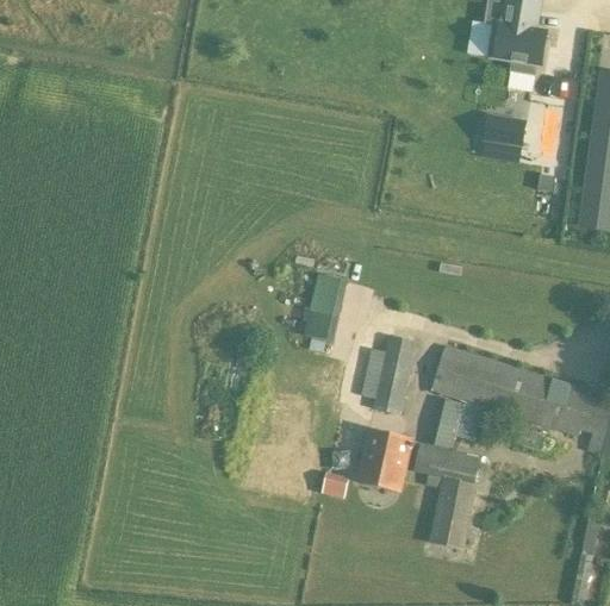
[(533,27),(536,8),(489,0),(485,22),(492,23),(486,56),(512,61),(510,70),(534,74),(535,64),(540,66),(546,30),(533,27)]
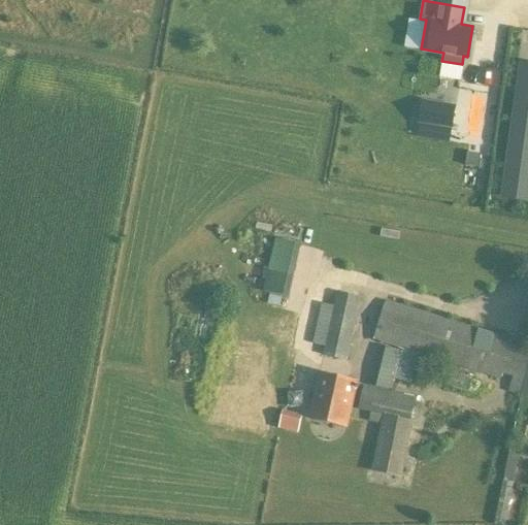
[(506,195),(527,197),(527,58),(521,58),(506,195)]
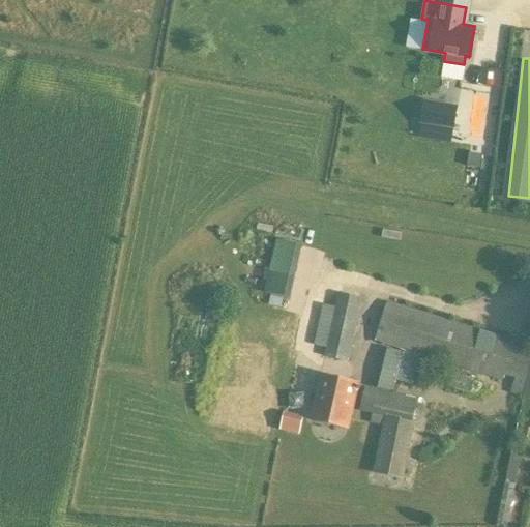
[(452,126),(455,106),(435,103),(423,100),(421,111),(419,121),(452,126)]
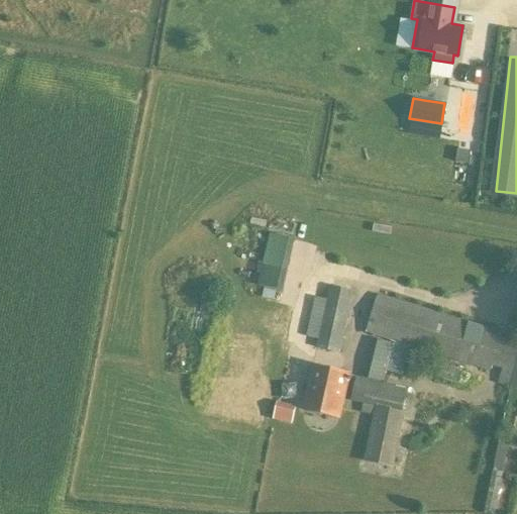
[(270,231),(257,283),(284,289),(291,255),(300,258),(305,239),(270,231)]
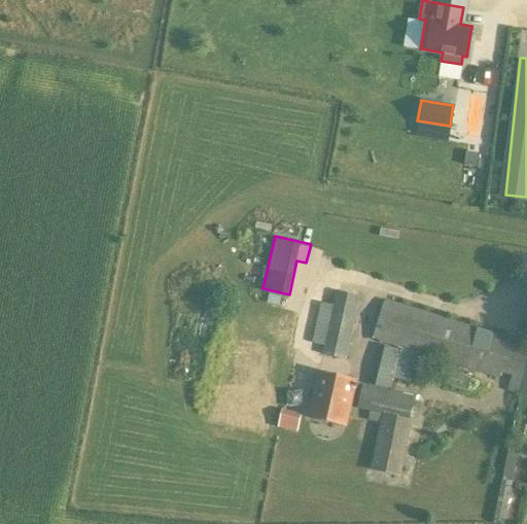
[(322,352),(346,357),(360,294),(336,288),(332,303),(321,300),(312,341),(324,344),(322,352)]
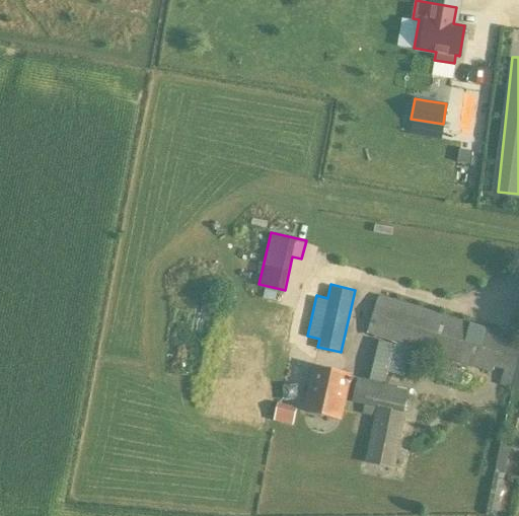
[(368,330),(367,333),(386,339),(396,342),(493,371),(494,365),(504,368),(500,382),(518,387),(518,336),(514,335),(513,340),(503,337),(504,332),(379,293),(368,330)]
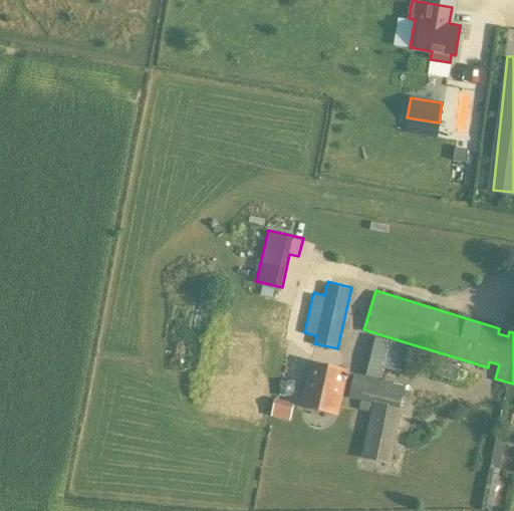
[(375,338),(365,375),(380,379),(382,369),(390,341),(375,338)]
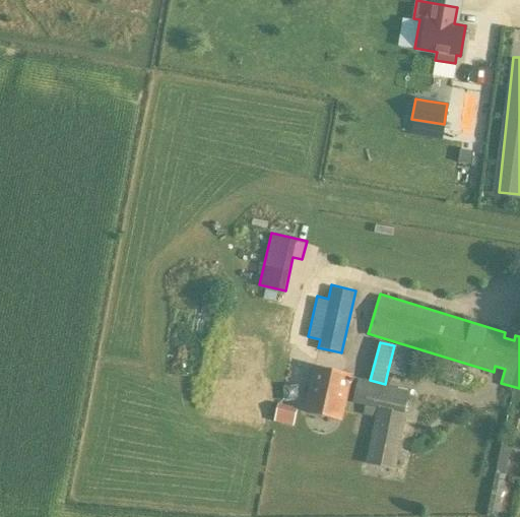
[(315,366),(306,410),(342,418),(351,374),(315,366)]
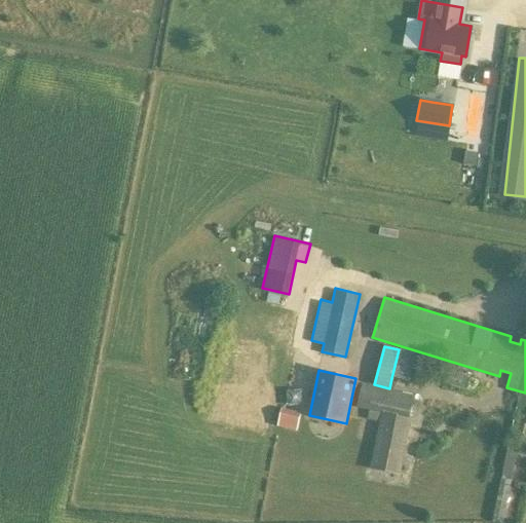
[(374,384),(362,382),(358,406),(369,409),(367,418),(379,420),(370,468),(400,474),(411,417),(409,416),(414,394),(389,388),(374,384)]
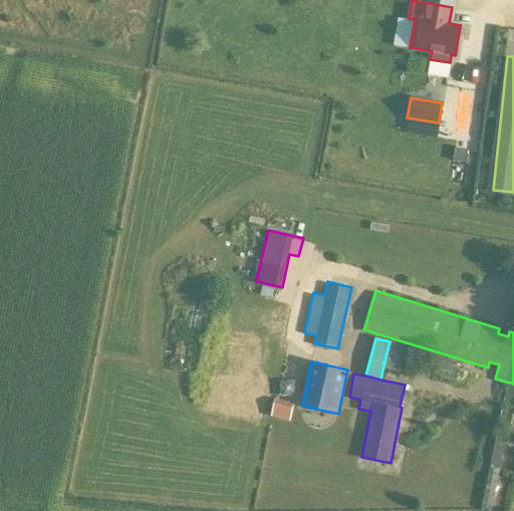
[(275,396),(271,414),(289,419),(294,401),(275,396)]
